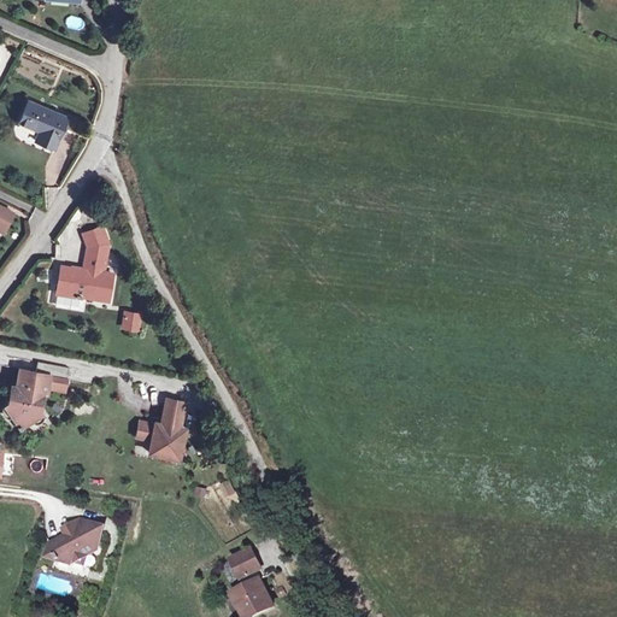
[(66,27),(82,29),(83,18),(68,17),(66,27)]
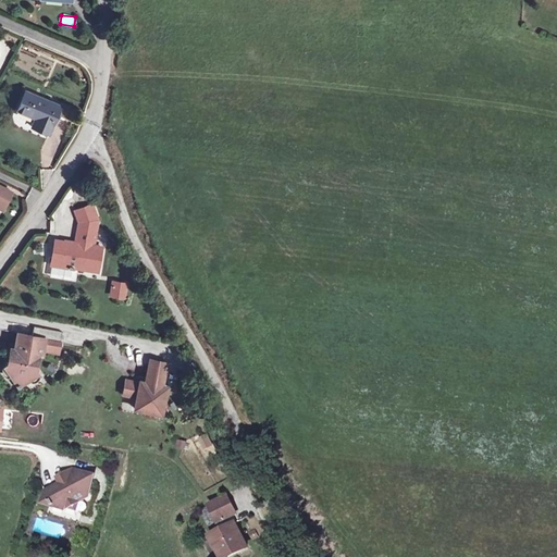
[(25,90),(19,109),(36,118),(32,126),(49,133),(61,106),(25,90)]
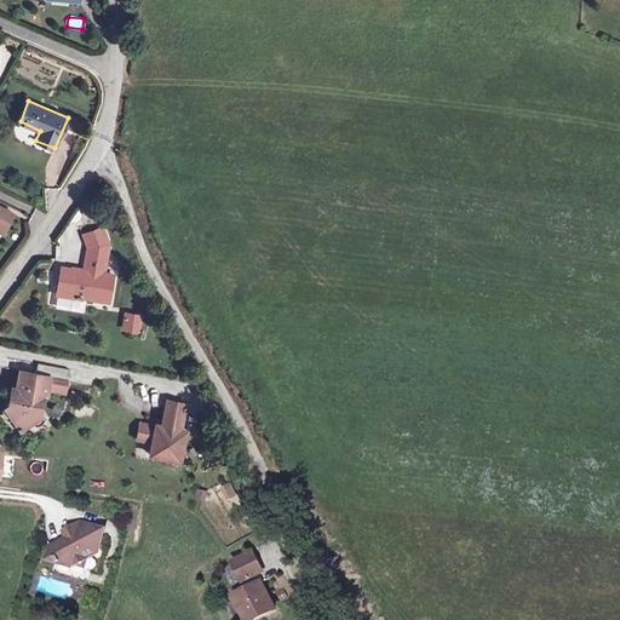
[(13,135),(34,142),(38,131),(17,124),(13,135)]
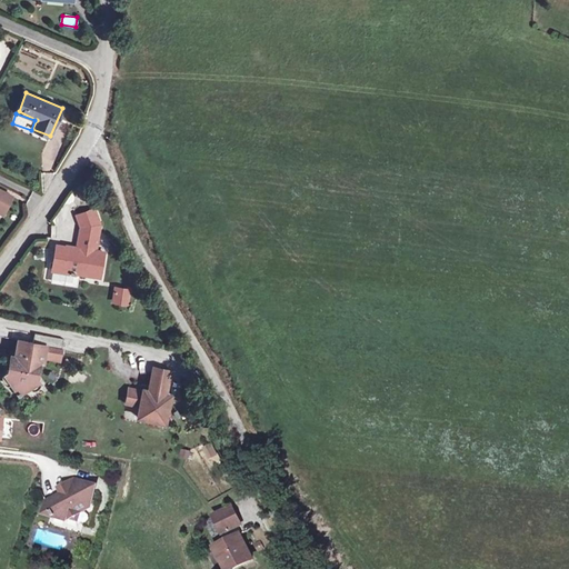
[(0,208),(5,210),(12,196),(0,189),(0,208)]
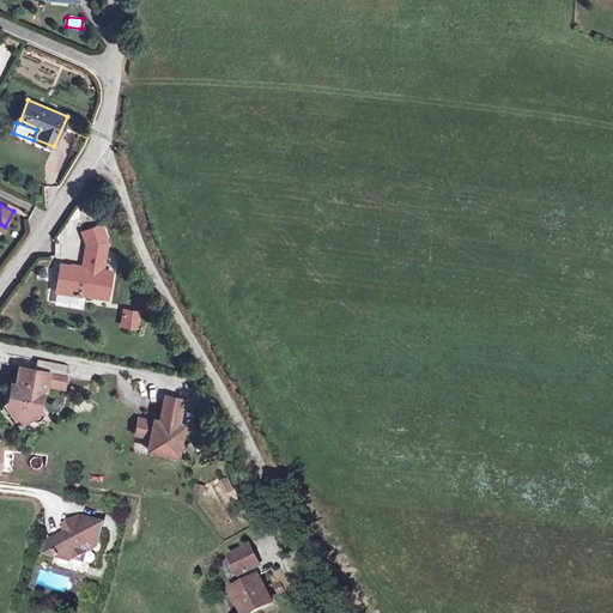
[(103,225),(83,232),(87,247),(87,250),(107,254),(109,242),(103,225)]
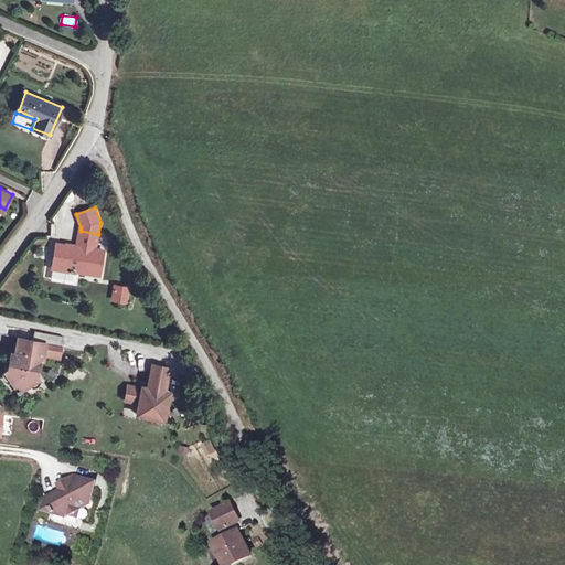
[(56,244),(52,266),(99,275),(104,251),(95,249),(92,248),(93,243),(96,244),(98,234),(81,231),(80,231),(76,246),(71,245),(70,248),(66,247),(66,246),(56,244)]
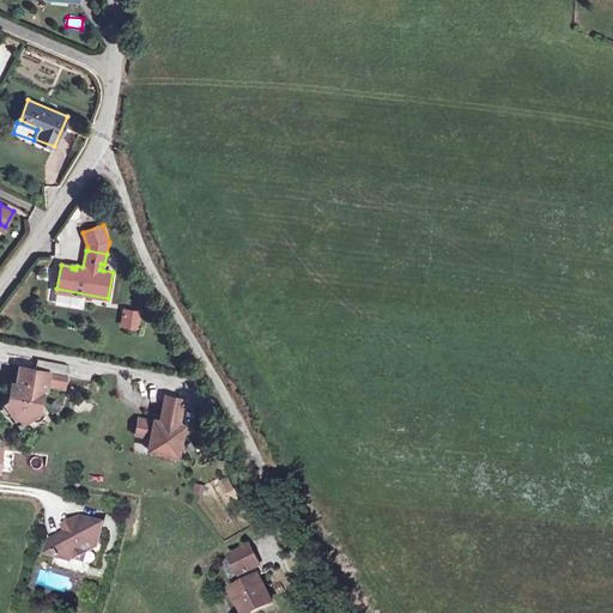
[(126,310),(123,325),(135,327),(138,313),(126,310)]
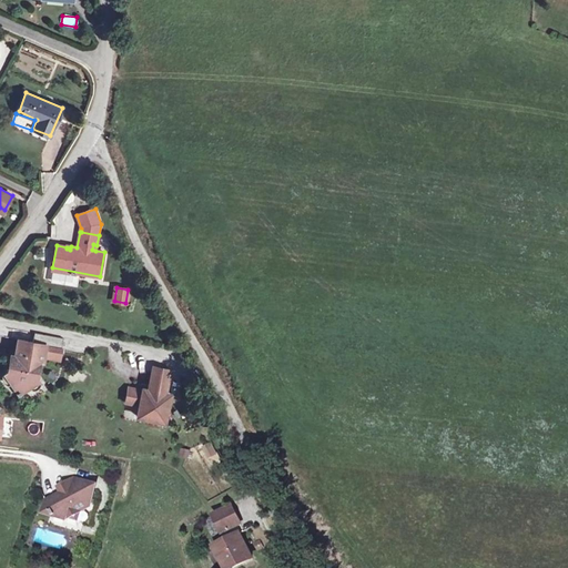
[(10,369),(3,374),(10,384),(17,378),(24,379),(29,386),(30,388),(40,382),(34,374),(36,371),(38,372),(40,361),(42,362),(46,345),(61,348),(62,348),(63,338),(34,333),(32,342),(19,340),(16,355),(11,355),(9,366),(11,366),(10,369)]
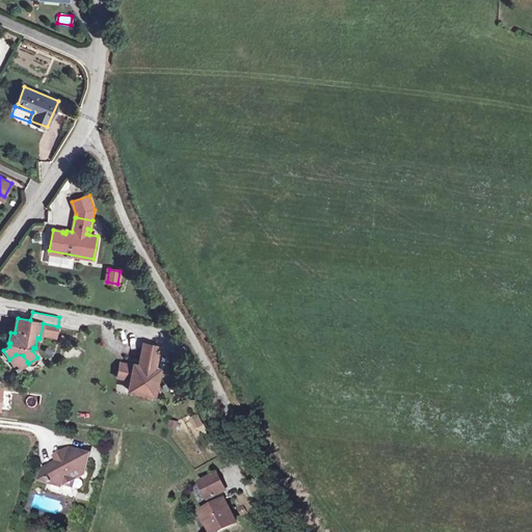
[(63,317),(60,325),(75,330),(78,322),(63,317)]
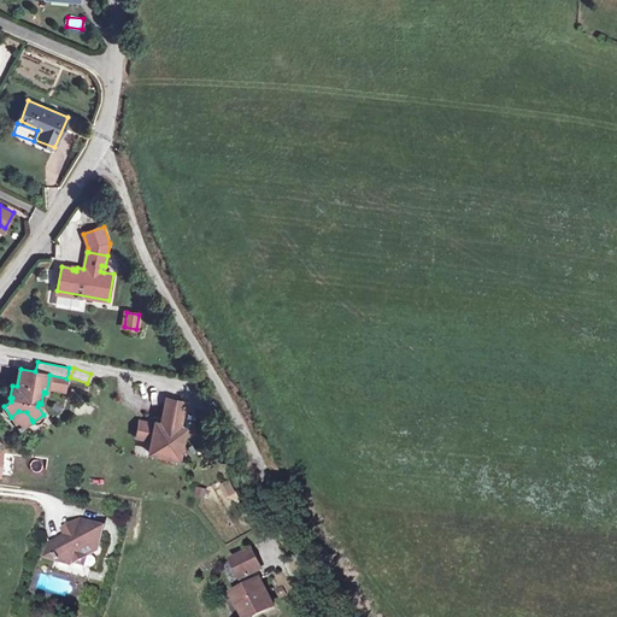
[(50,375),(47,387),(64,391),(66,378),(50,375)]
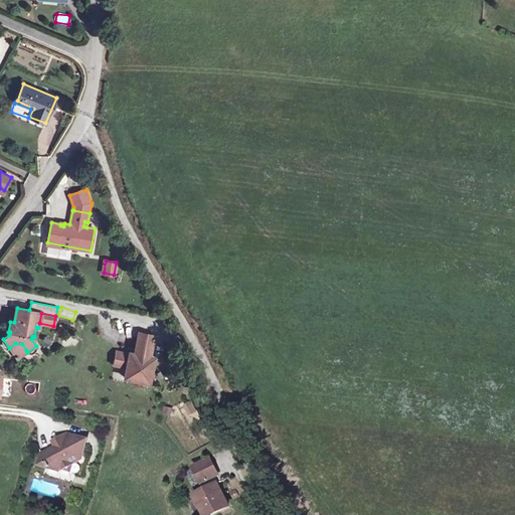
[(117,351),(114,364),(127,367),(124,377),(139,380),(141,370),(151,372),(154,358),(161,360),(164,346),(152,344),(154,336),(139,333),(135,353),(130,352),(129,354),(117,351)]
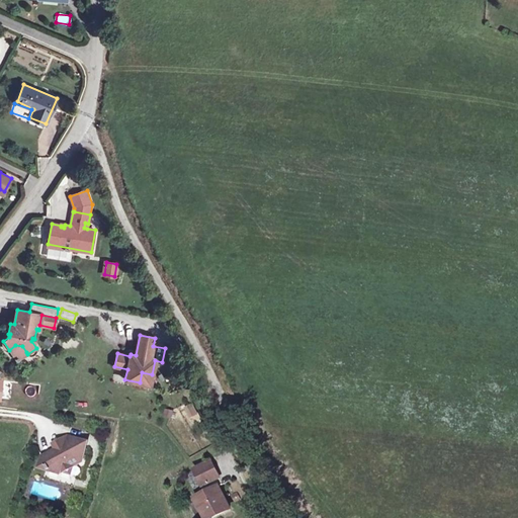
[(15,345),(10,349),(17,359),(26,352),(22,346),(15,345)]
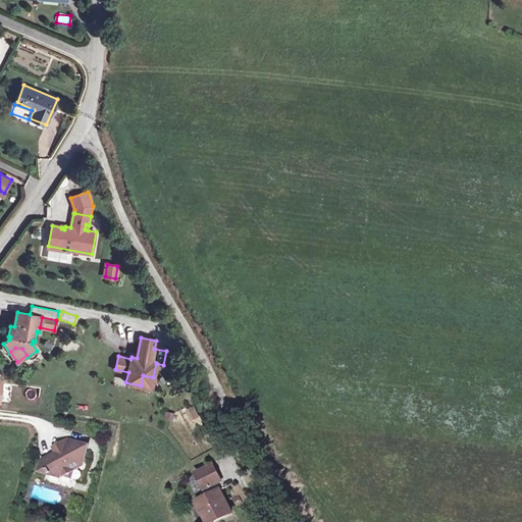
[(143,375),(141,385),(151,387),(153,377),(143,375)]
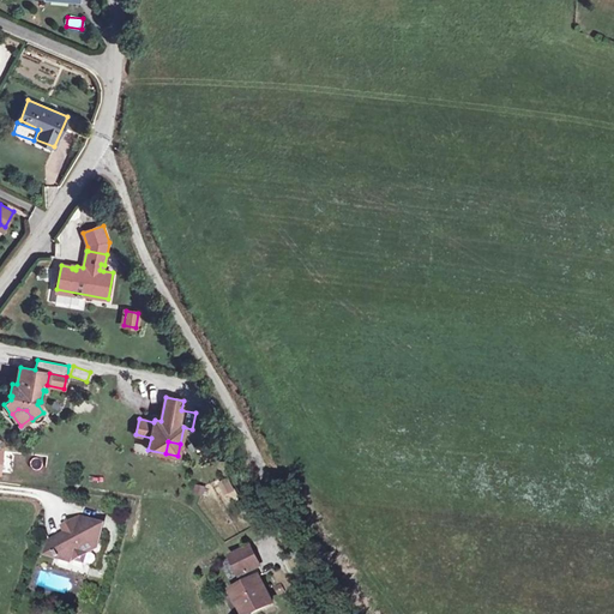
[(229,477),(217,482),(223,497),(235,492),(229,477)]
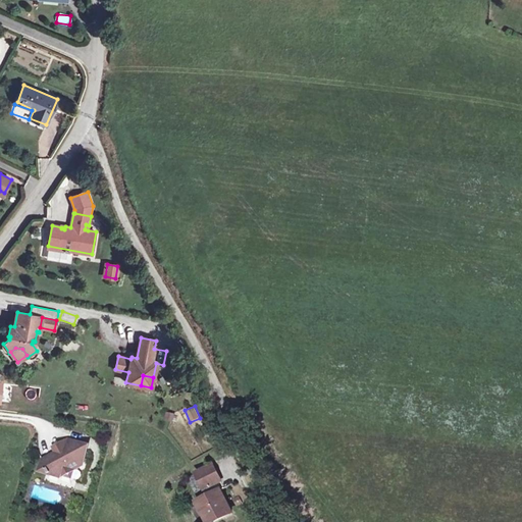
[(58,463),(54,475),(60,477),(64,475),(66,468),(72,470),(83,465),(87,451),(83,445),(69,440),(65,442),(64,448),(56,452),(59,457),(55,459),(58,463)]
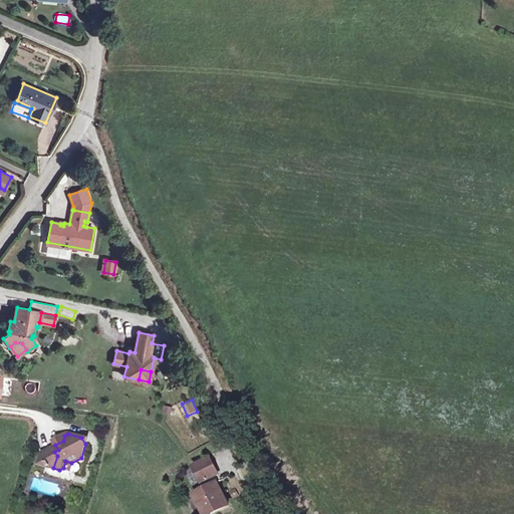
[(64,436),(53,442),(55,445),(63,441),(64,436)]
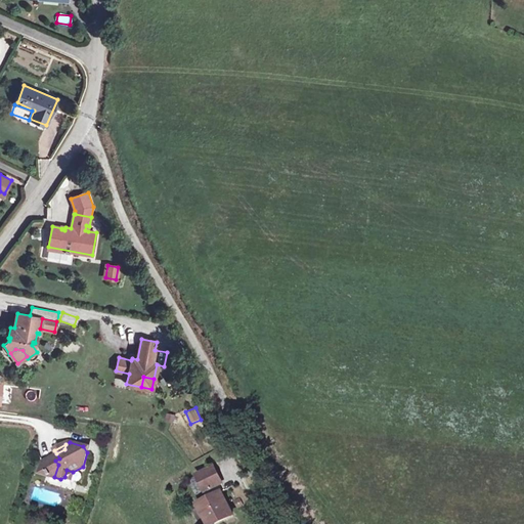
[(56,453),(43,461),(51,476),(54,477),(58,465),(55,461),(59,459),(56,453)]
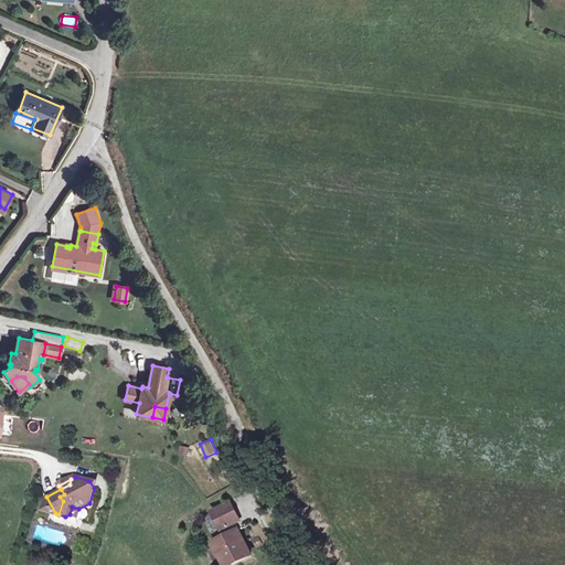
[(230,504),(213,513),(222,530),(227,528),(231,534),(225,537),(213,543),(224,564),(232,564),(251,555),(238,532),(243,529),(240,521),(230,504)]
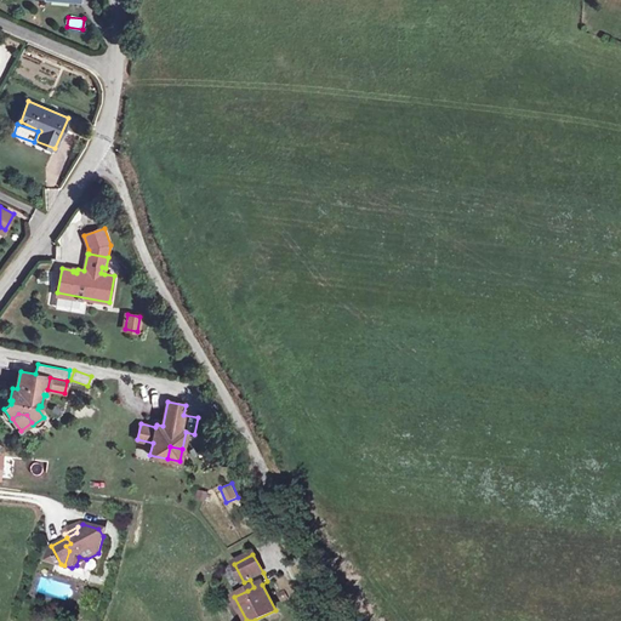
[(79,557),(77,565),(84,567),(86,559),(79,557)]
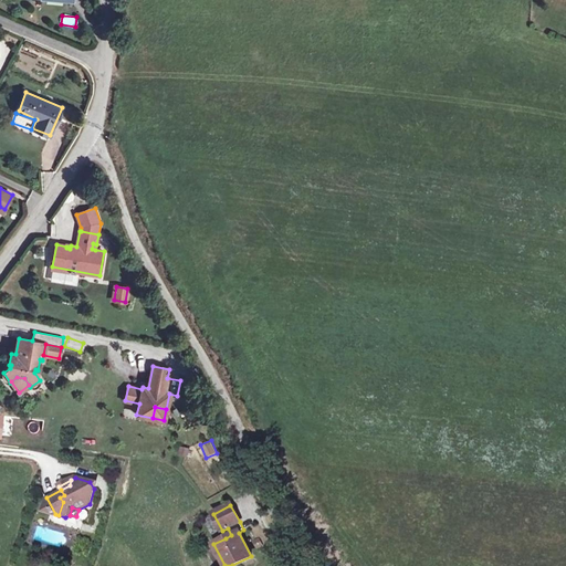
All buildings are outlined.
